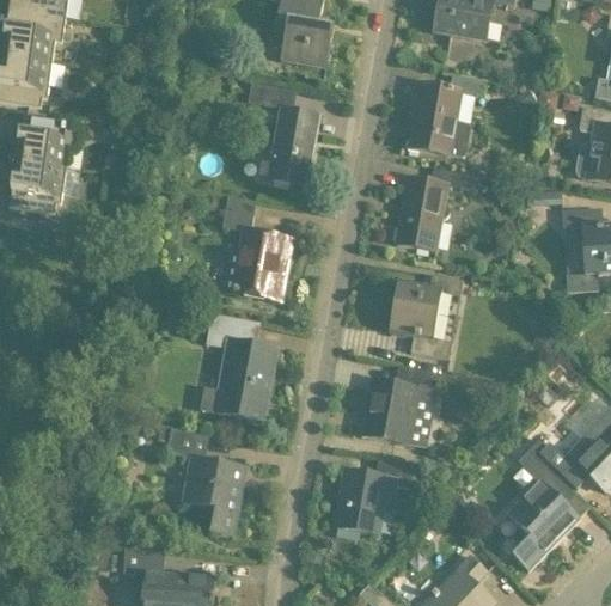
[(8,0),(7,8),(65,17),(66,0),(8,0)]
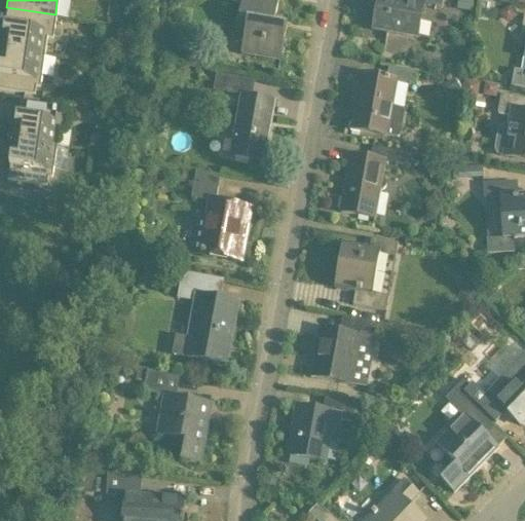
[(247,16),(240,50),(279,58),(288,14),(275,11),(277,0),(240,0),(238,15),(247,16)]
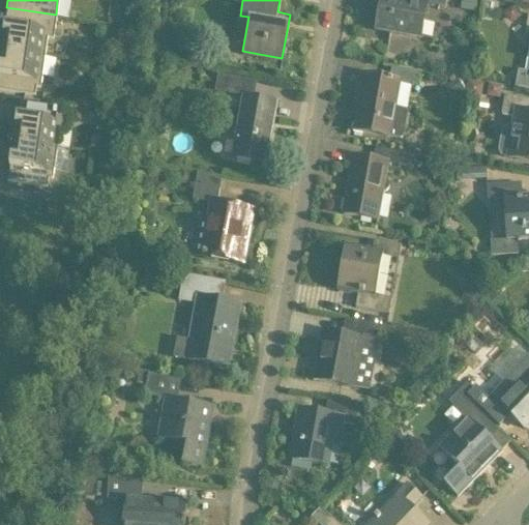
[(379,0),(375,28),(420,36),(427,2),(445,5),(445,0),(379,0)]
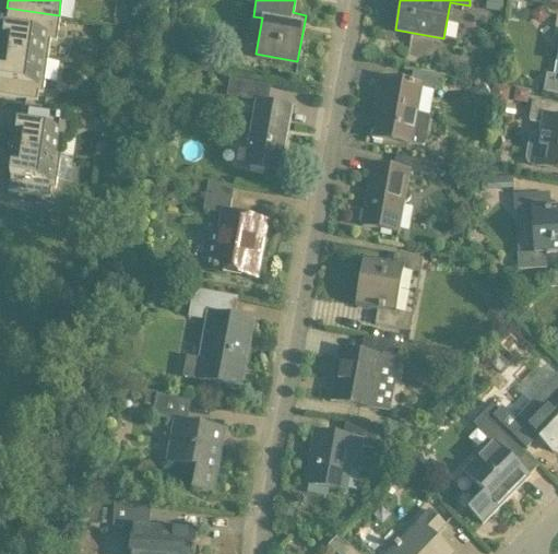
[(500,11),(502,0),(485,0),(484,8),(500,11)]
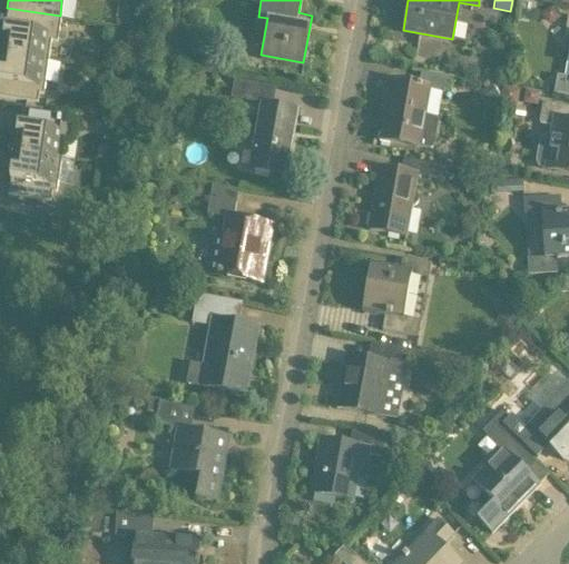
[(557,13),(550,5),(540,11),(545,17),(551,19),(557,13)]
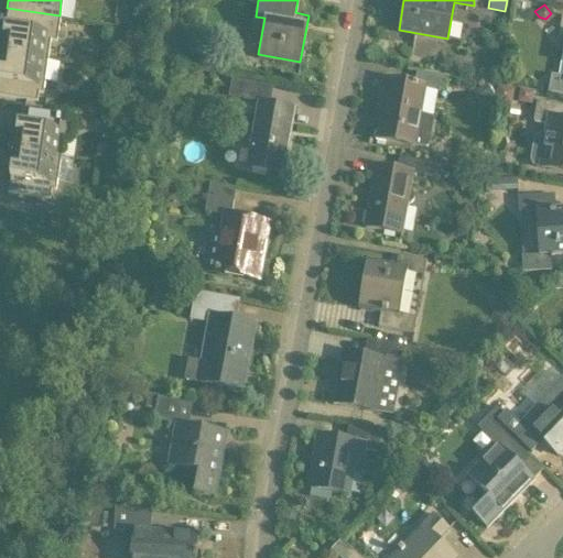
[(56,37),(60,15),(7,8),(4,22),(3,22),(2,33),(0,32),(0,48),(46,56),(50,36),(56,37)]
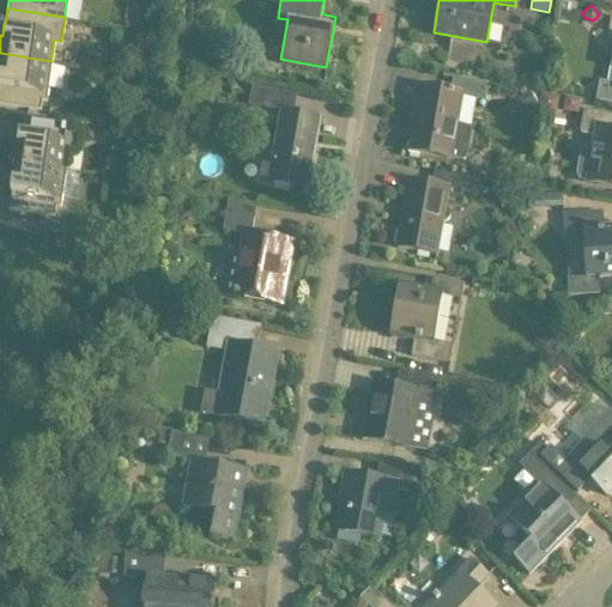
[(611,98),(611,14),(610,16),(606,37),(611,37),(611,79),(599,77),(595,96),(611,98)]
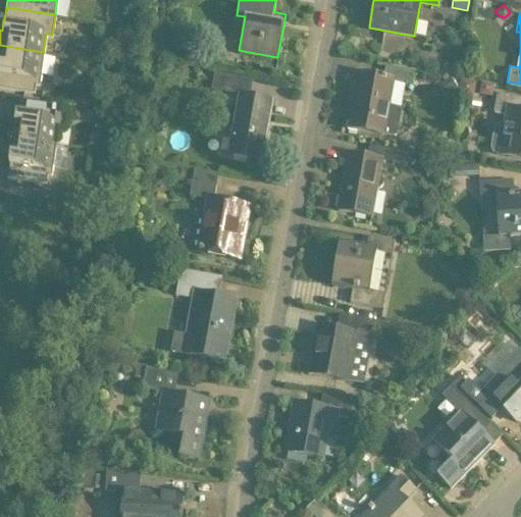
[(109,42),(114,39),(118,23),(106,22),(104,21),(99,24),(109,42)]
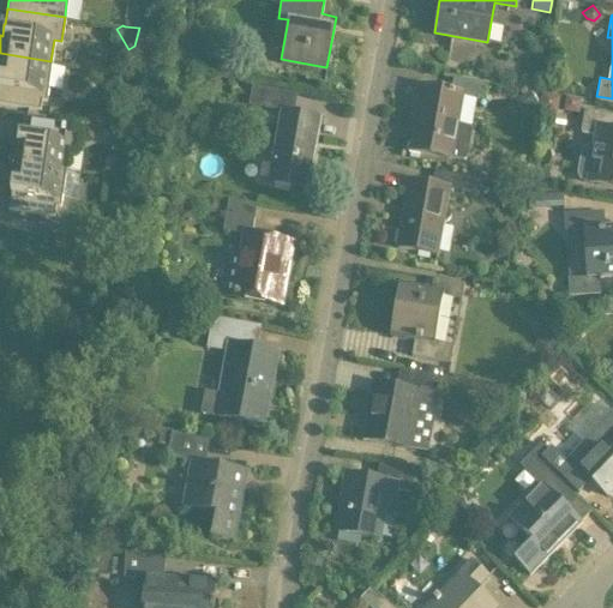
[(46,97),(50,61),(0,53),(0,100),(40,107),(41,97),(46,97)]
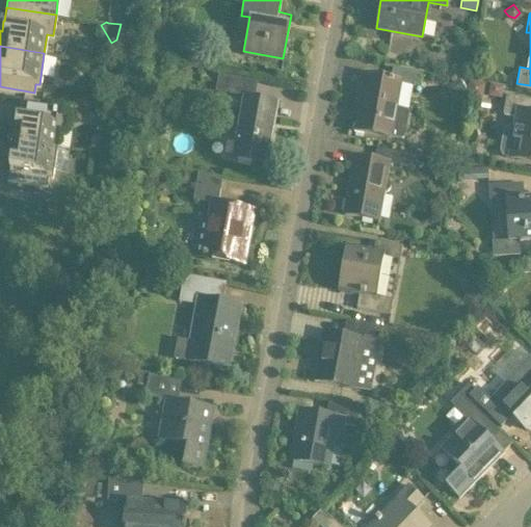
[(400,78),(400,79),(419,82),(421,69),(392,63),(390,76),(400,78)]
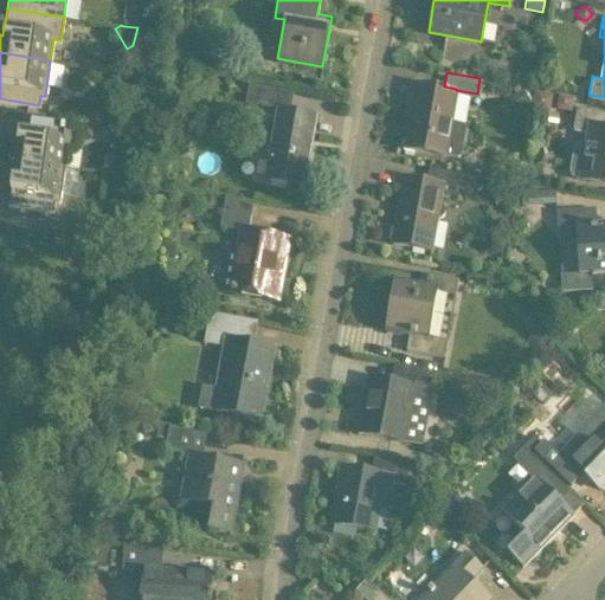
[(244,100),(263,103),(266,84),(248,81),(244,100)]
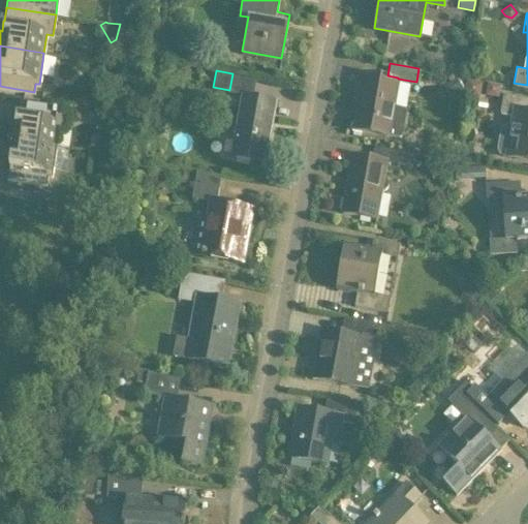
[(394,103),(398,79),(398,78),(387,75),(358,70),(353,97),(358,97),(352,128),(398,135),(402,133),(406,109),(404,105),(394,103)]
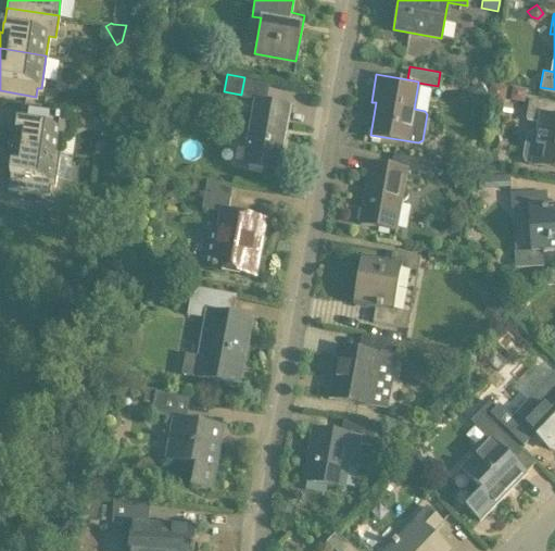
[(478,98),(487,91),(479,80),(470,86),(478,98)]
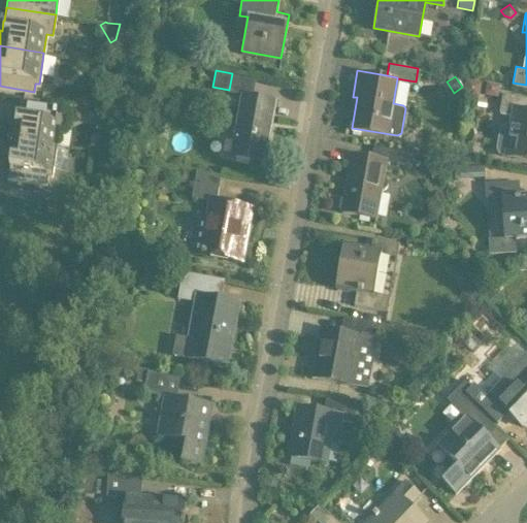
[(499,128),(497,144),(497,148),(498,151),(501,153),(504,153),(526,156),(526,95),(501,91),(498,110),(512,112),(511,123),(507,122),(503,123),(501,125),(499,128)]
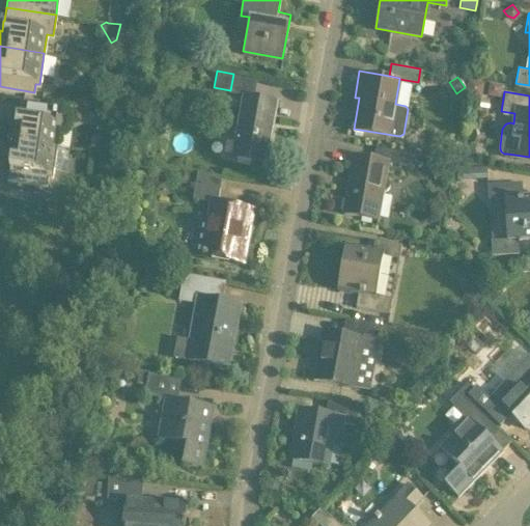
[(243,93),(232,155),(265,161),(276,100),(243,93)]
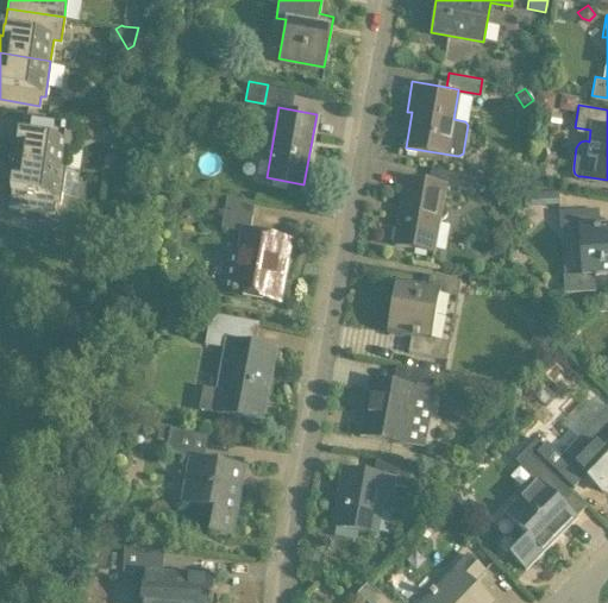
[(10,157),(64,165),(67,144),(74,145),(76,130),(69,129),(70,119),(22,112),(19,129),(18,129),(16,140),(12,140),(10,157)]
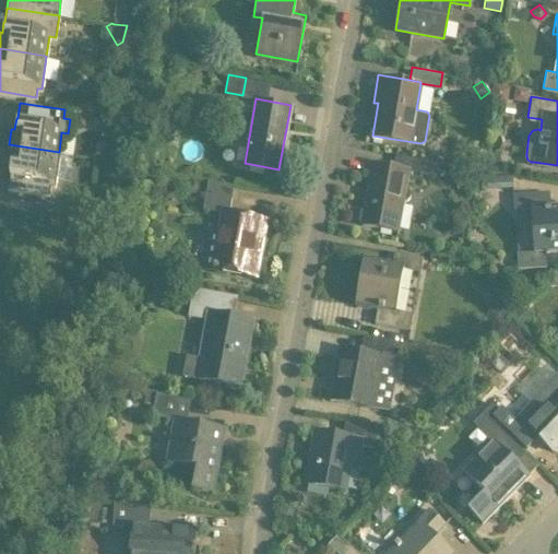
[(9,144),(7,161),(10,161),(9,172),(10,172),(8,187),(49,193),(50,185),(55,185),(56,174),(69,176),(72,153),(59,152),(9,144)]
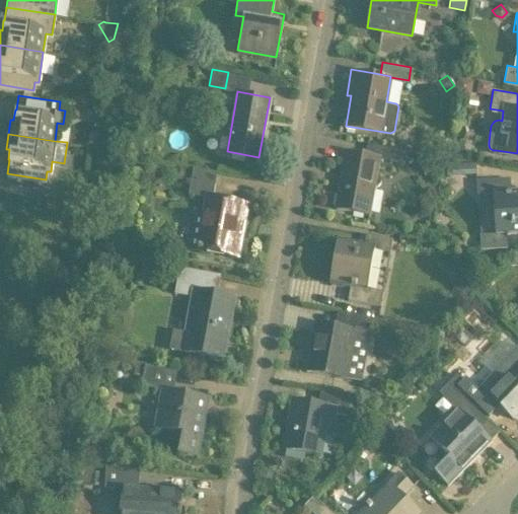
[(367,141),(365,154),(378,157),(379,155),(403,160),(405,148),(367,141)]
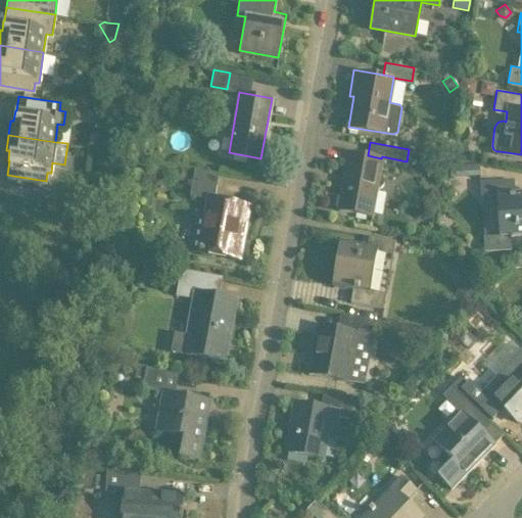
[(347,152),(337,208),(371,215),(376,186),(380,185),(382,183),(383,179),(382,176),(379,174),(381,158),(368,155),(347,152)]
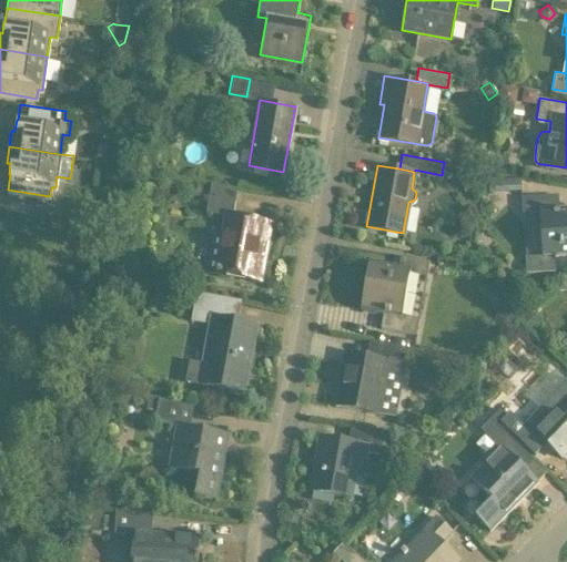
[(456,174),(465,188),(475,182),(467,169),(456,174)]
